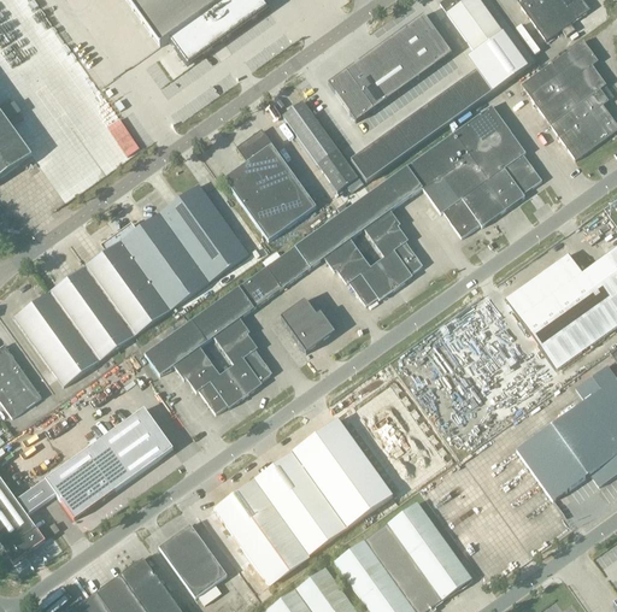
[(128,0),(159,45),(170,37),(187,63),(266,6),(262,0),(128,0)]
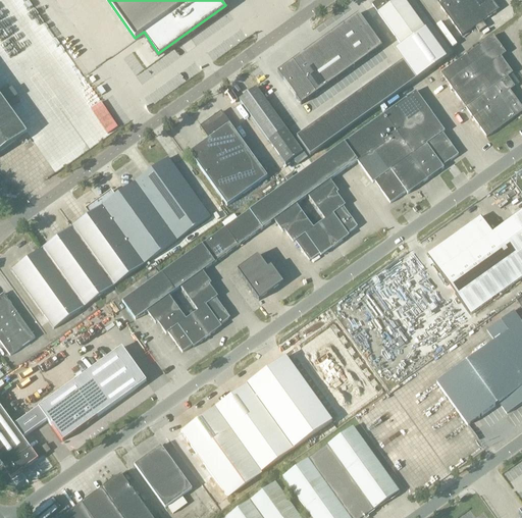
[(373,0),(372,1),(377,8),(377,9),(401,42),(403,41),(424,26),(406,0),(373,0)]
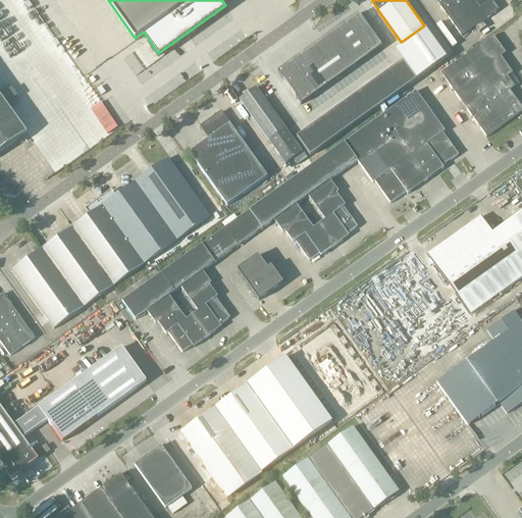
[(437,0),(462,33),(475,23),(482,17),(499,6),(494,0),(437,0)]
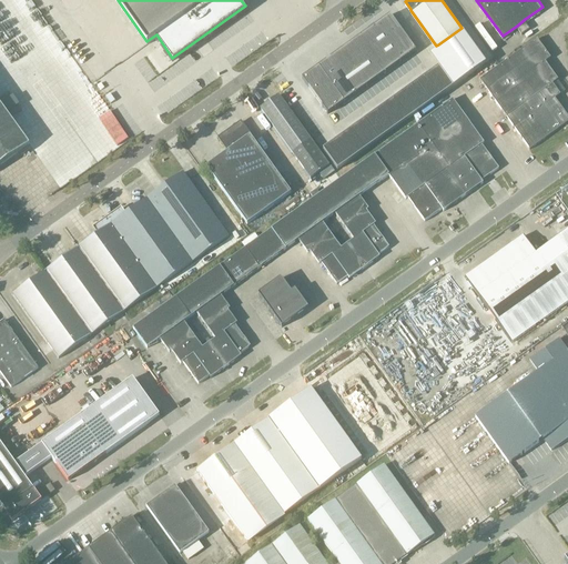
[(389,11),(302,74),(327,110),(416,47),(389,11)]
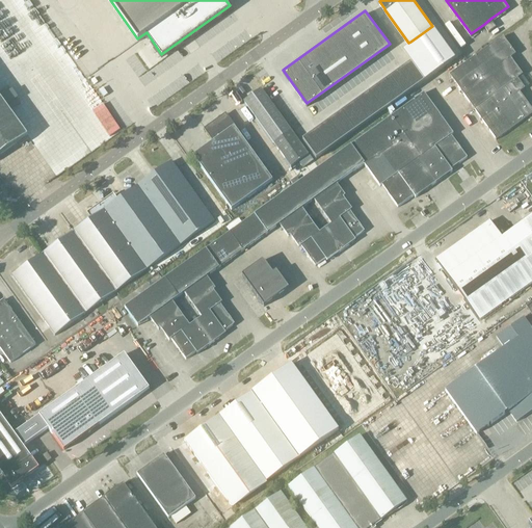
[(491,18),(484,24),(488,29),(496,24),(491,18)]
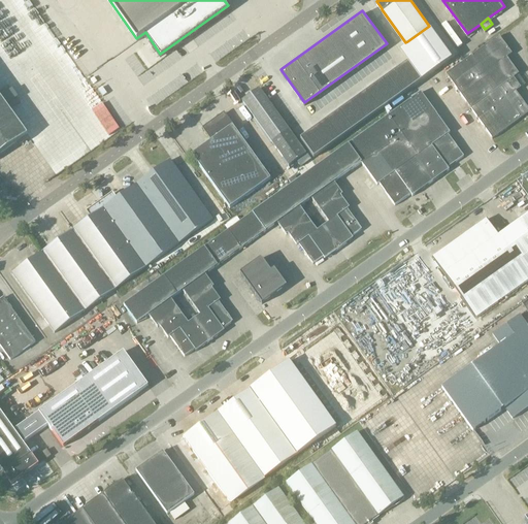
[(451,56),(429,26),(407,41),(416,53),(408,58),(422,76),(451,56)]
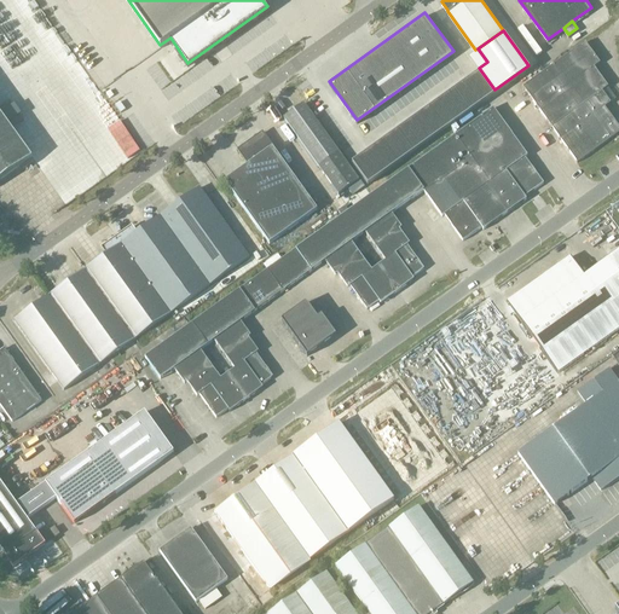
[(522,84),(577,158),(618,128),(618,123),(605,103),(611,99),(602,87),(607,84),(594,63),(600,59),(584,39),(522,84)]
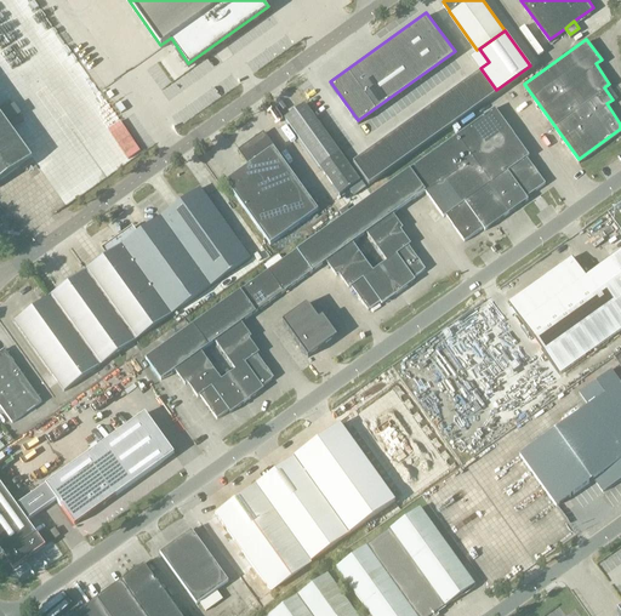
[(480,68),(461,81),(478,103),(496,90),(480,68)]
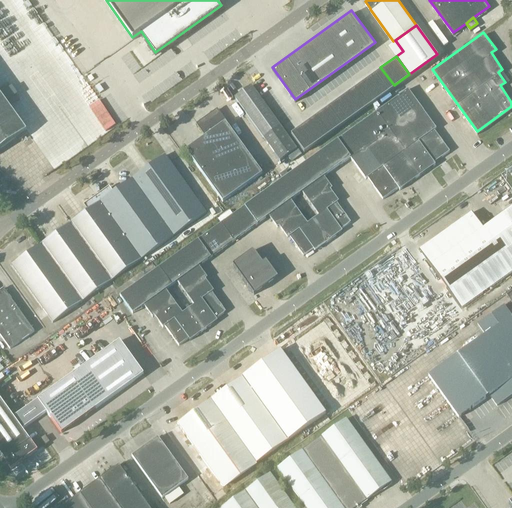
[(371,74),(384,92),(394,85),(380,67),(371,74)]
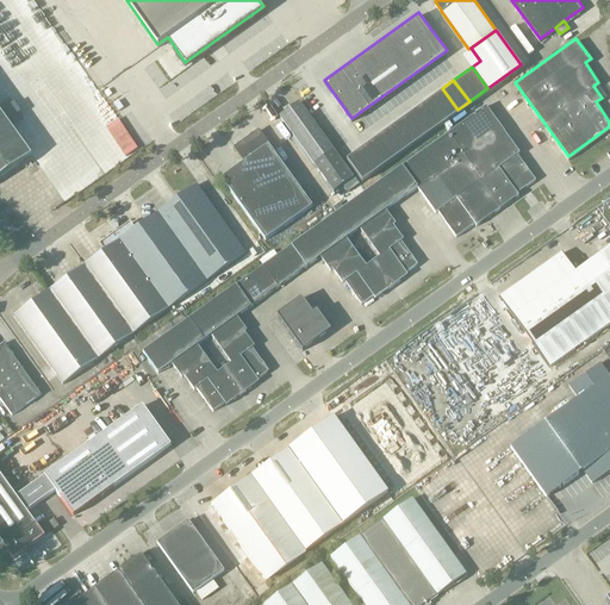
[(288,86),(282,92),(292,101),(298,97),(288,86)]
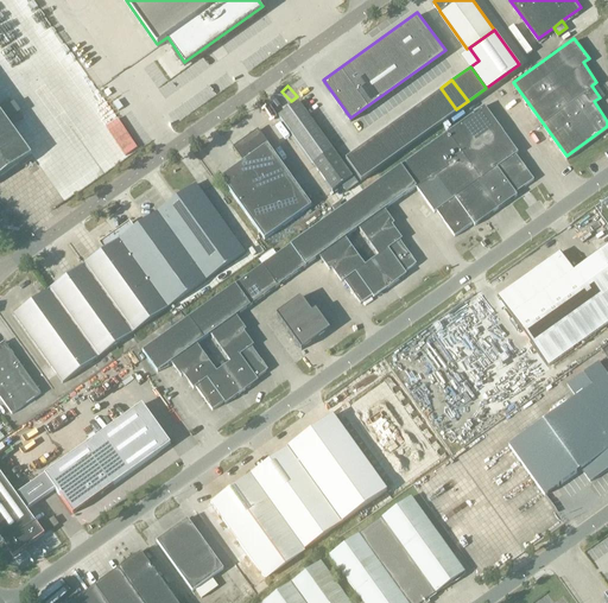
[(431,95),(447,116),(456,109),(441,88),(431,95)]
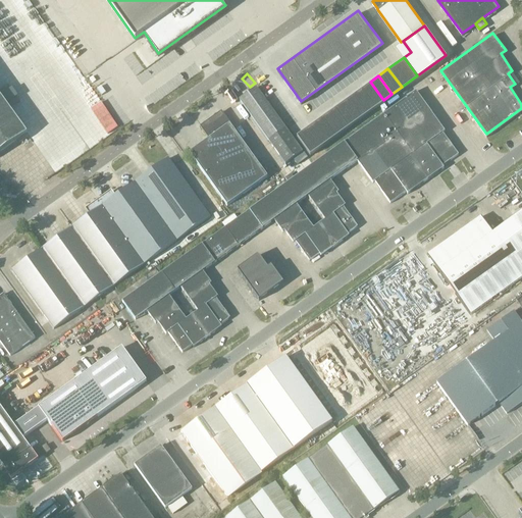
[(235,82),(225,90),(228,94),(238,86),(235,82)]
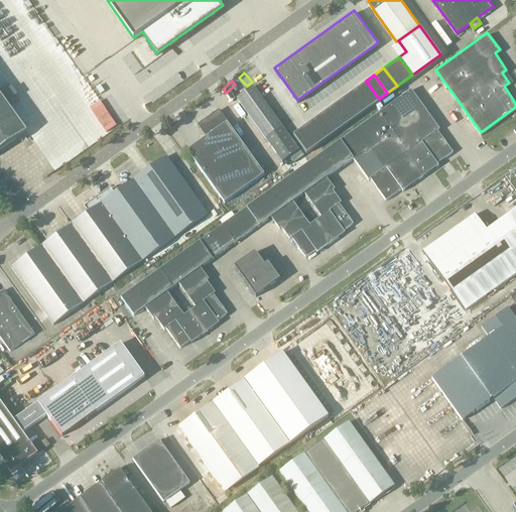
[(358,86),(371,104),(379,99),(366,81),(358,86)]
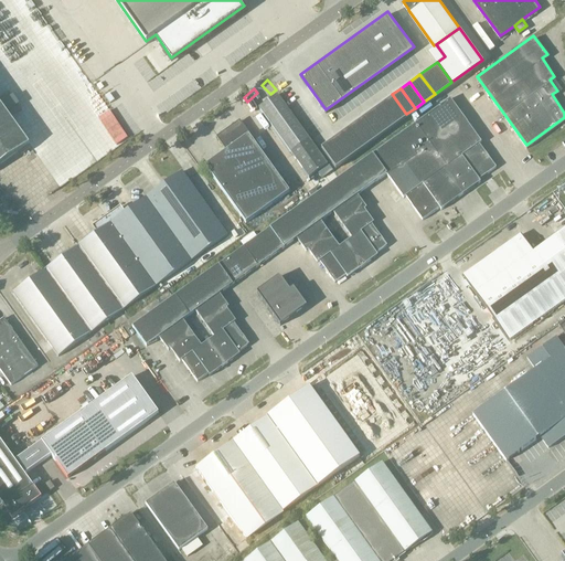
[(309,175),(327,161),(277,91),(258,104),(309,175)]
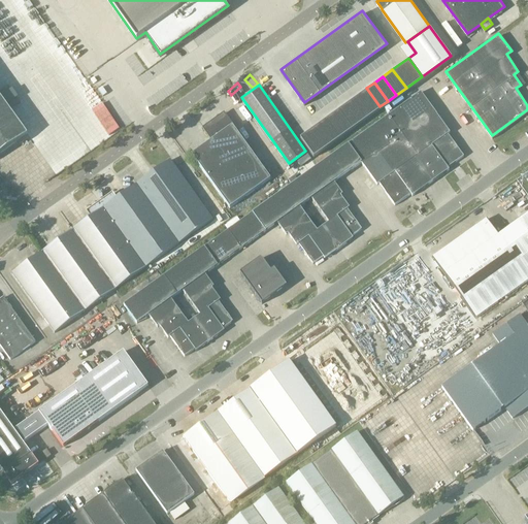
[(358,94),(371,112),(380,106),(366,88),(358,94)]
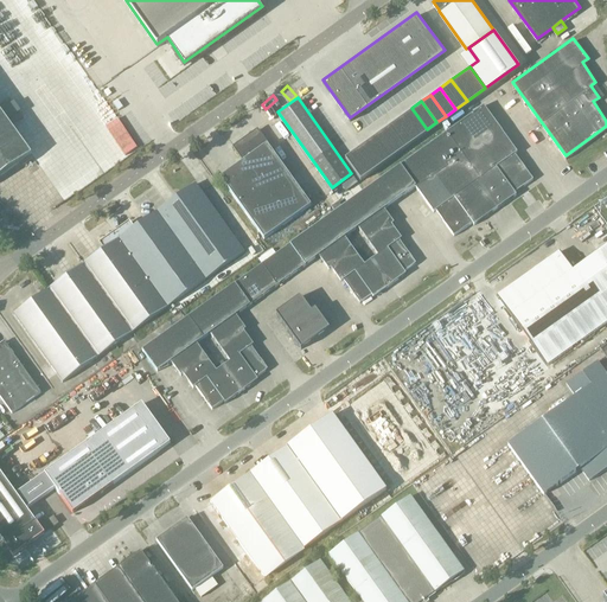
[(262,261),(141,346),(157,367),(171,358),(180,372),(183,371),(193,384),(195,383),(212,407),(223,397),(225,399),(242,389),(257,377),(256,375),(268,366),(251,343),(254,341),(243,327),(246,325),(236,312),(278,282),(305,262),(319,253),(328,266),(331,264),(340,279),(343,276),(360,300),(371,292),(374,294),(406,270),(404,268),(416,260),(400,236),(402,235),(391,221),(394,219),(384,205),(415,184),(433,209),(435,207),(454,232),(472,219),(474,222),(516,191),(515,190),(532,175),(515,151),(517,148),(484,102),(389,170),(262,261)]
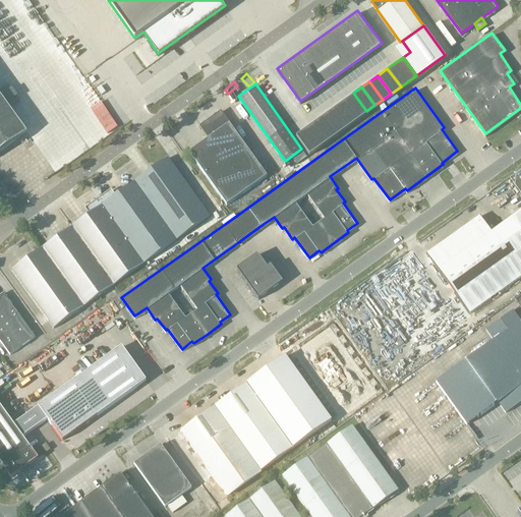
[(0,149),(26,130),(0,93),(0,149)]
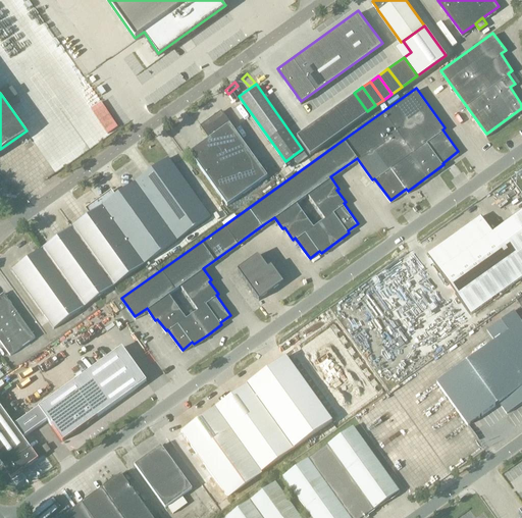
[(347,98),(360,116),(367,111),(354,93),(347,98)]
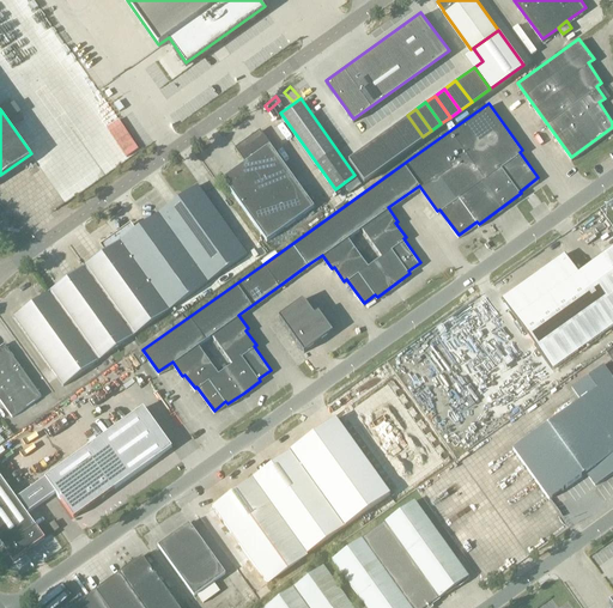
[(399,121),(414,143),(423,137),(407,115),(399,121)]
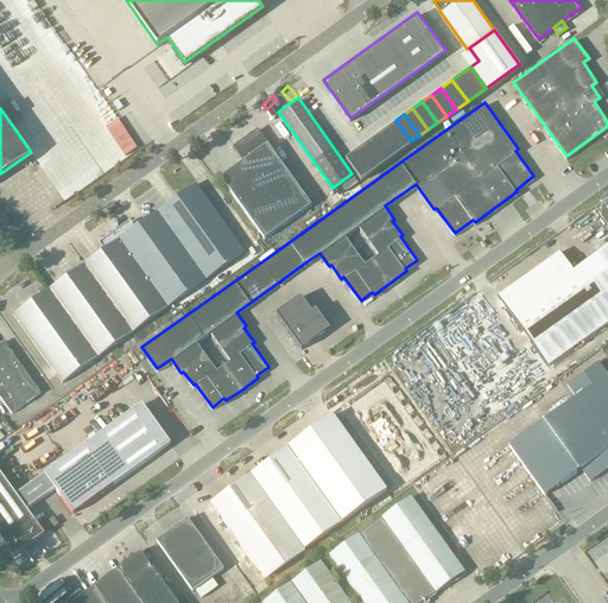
[(386,127),(401,148),(411,141),(396,120),(386,127)]
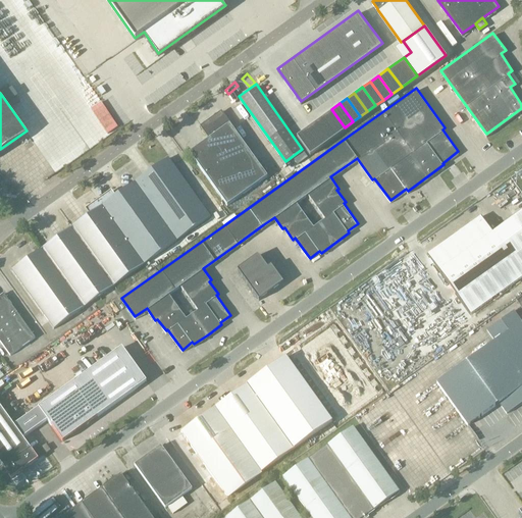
[(267,173),(221,109),(201,123),(209,135),(189,149),(226,203),(267,173)]
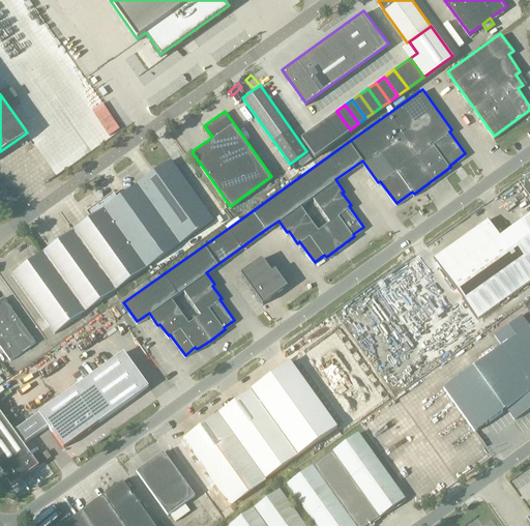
[(326,118),(340,137),(350,129),(336,111),(326,118)]
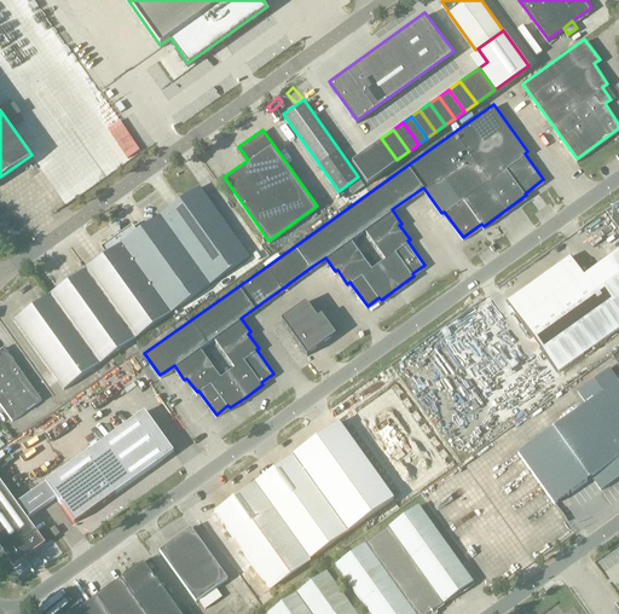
[(369,146),(385,168),(397,160),(381,138),(369,146)]
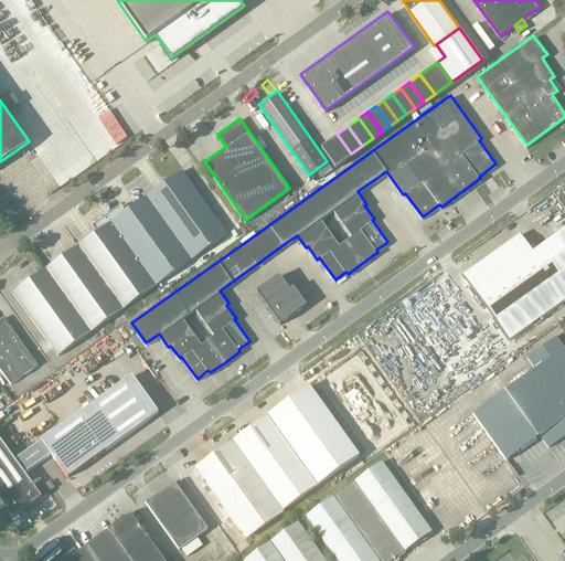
[(321,145),(336,165),(351,154),(337,134),(321,145)]
